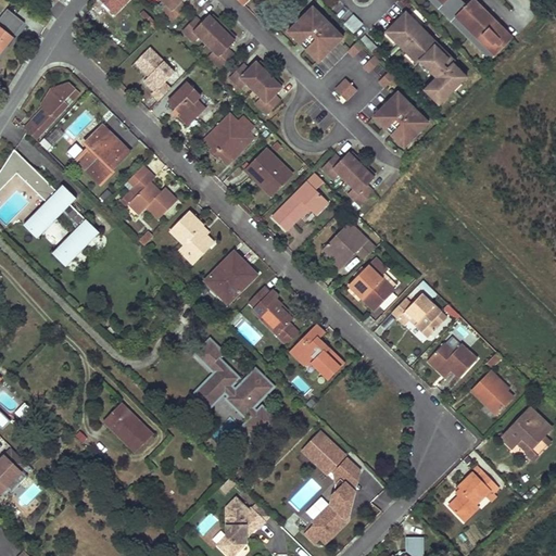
[(101,0),(115,13),(128,0),(101,0)]
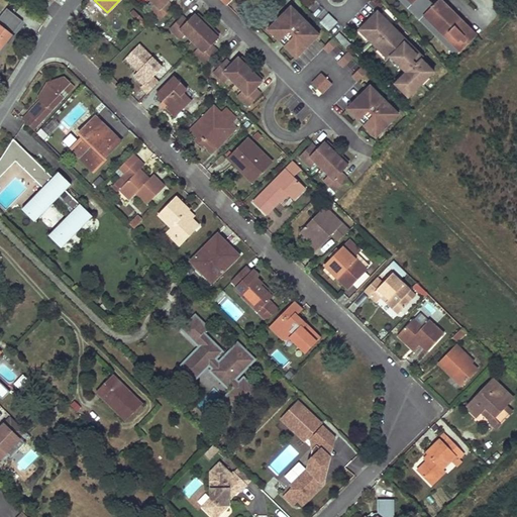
[(149,0),(154,4),(160,9),(154,14),(161,20),(173,7),(168,2),(169,0),(149,0)]
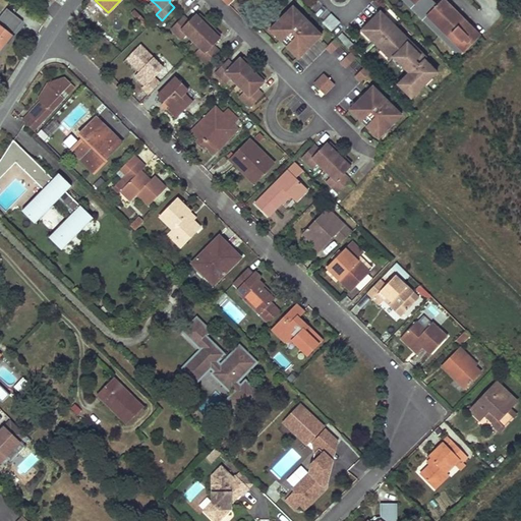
[(411,0),(401,0),(411,9),(415,4),(411,0)]
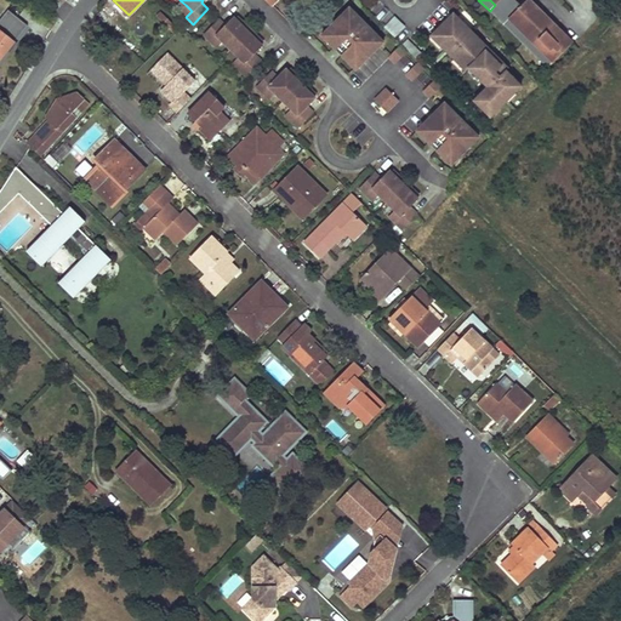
[(490,0),(495,5),(490,11),(502,24),(508,18),(528,36),(522,43),(528,50),(534,44),(553,62),(571,43),(559,30),(553,38),(540,24),(546,18),(534,6),(528,12),(520,6),(514,0),(490,0)]
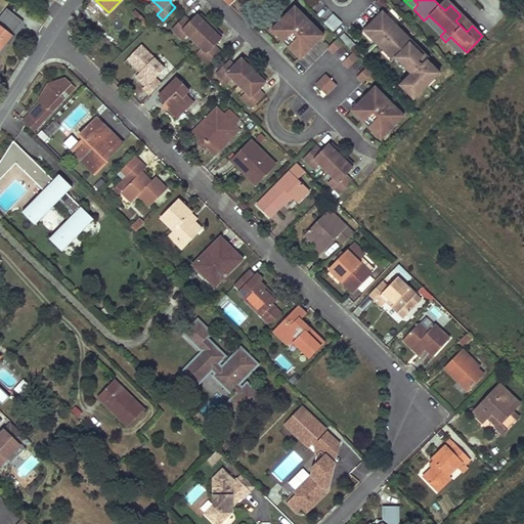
[(445,0),(443,0),(439,5),(445,10),(450,5),(445,0)]
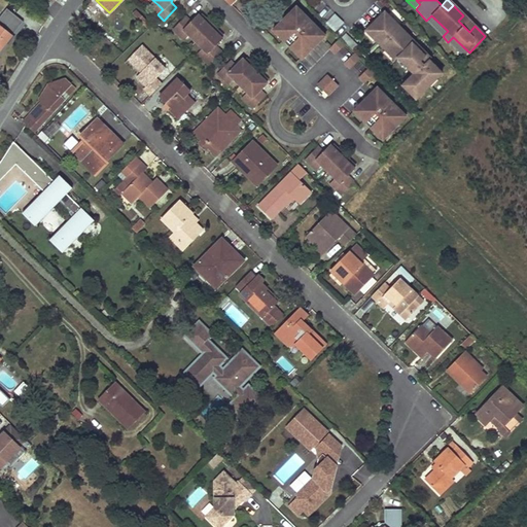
[(157,14),(163,9),(157,4),(152,9),(157,14)]
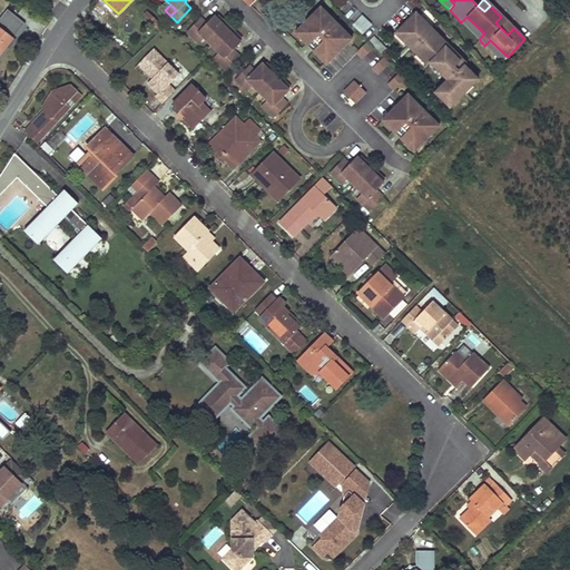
[(352,39),(321,7),(301,27),(306,32),(301,39),(308,46),(310,45),(314,49),(313,51),(321,58),(326,52),(333,58),(352,39)]
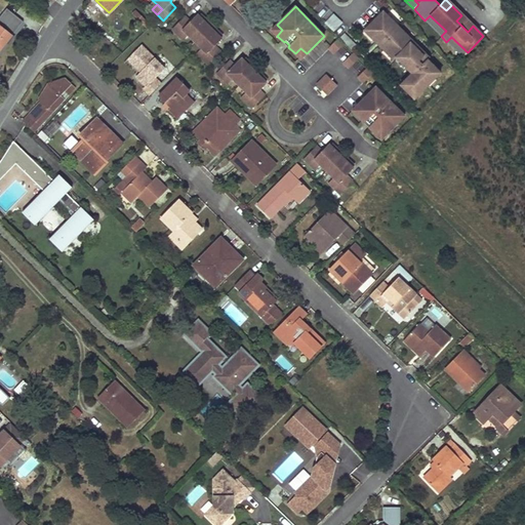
[(91,14),(87,11),(83,7),(80,11),(87,18),(91,14)]
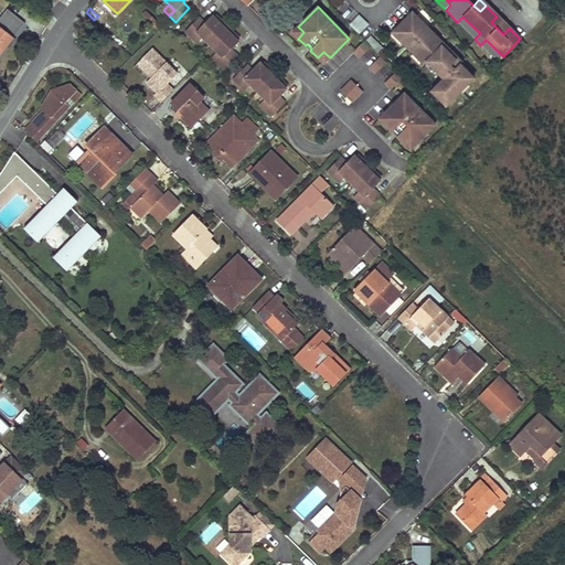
[(0,53),(24,23),(7,9),(1,14),(4,18),(0,22),(0,53)]
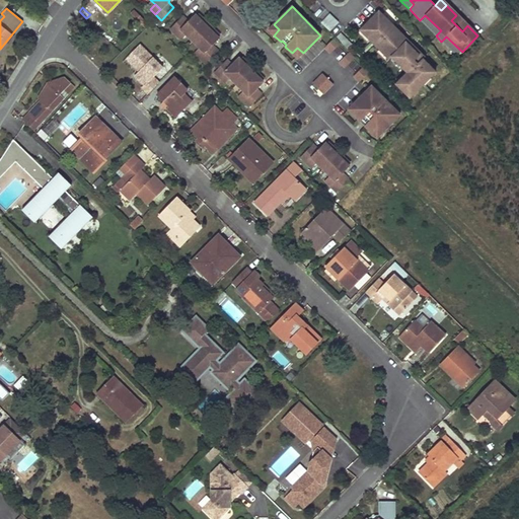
[(144,20),(140,15),(135,10),(131,14),(141,23),(144,20)]
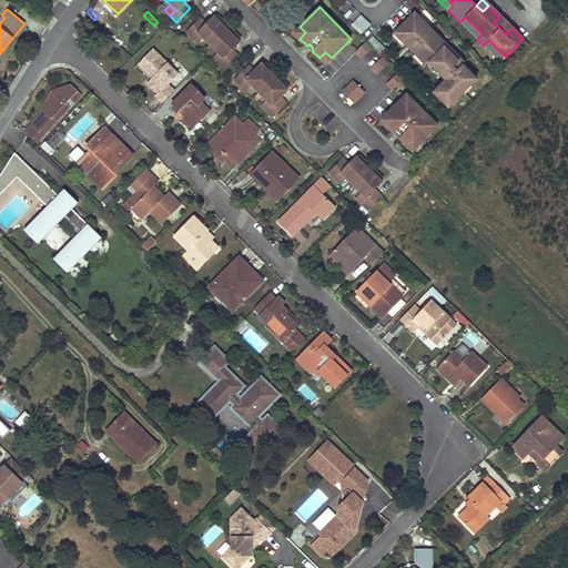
[(465,63),(447,44),(446,46),(440,40),(442,40),(436,33),(435,34),(425,24),(426,23),(421,19),(419,20),(414,13),(394,33),(405,44),(408,41),(411,44),(418,37),(423,41),(416,49),(418,52),(416,54),(427,66),(429,63),(442,74),(444,72),(447,74),(453,69),(458,73),(452,80),(454,82),(452,84),(447,80),(434,92),(449,108),(477,79),(463,66),(465,63)]
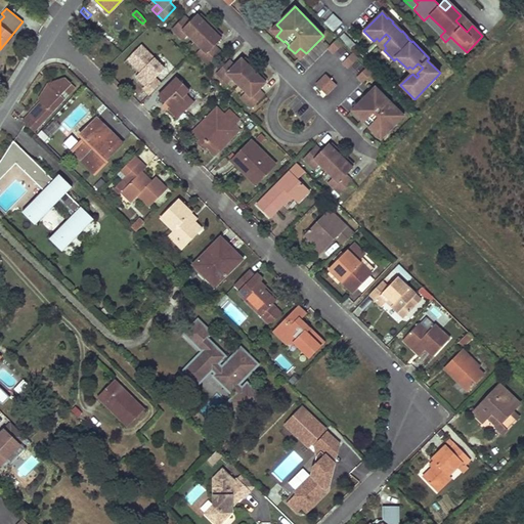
[(219,37),(215,33),(217,32),(205,18),(203,20),(199,16),(197,14),(189,22),(184,16),(172,30),(178,36),(183,31),(188,36),(201,48),(206,53),(201,58),(207,64),(220,51),(214,46),(221,39),(219,37)]
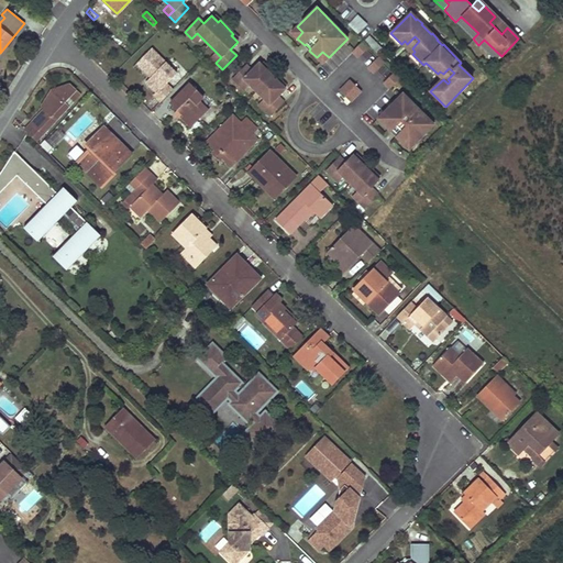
[(356,15),(348,26),(357,35),(367,24),(356,15)]
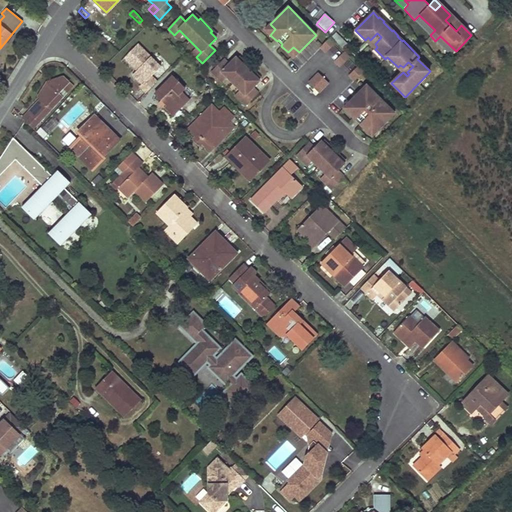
[(419,15),(414,20),(430,35),(435,30),(419,15)]
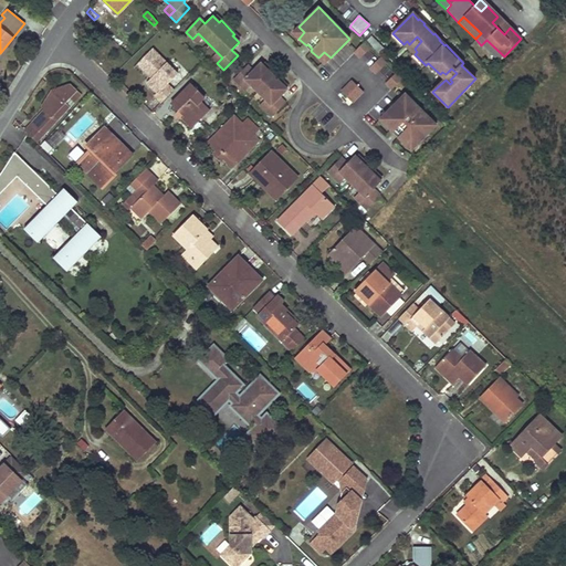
[(498,17),(492,22),(504,34),(510,28),(498,17)]
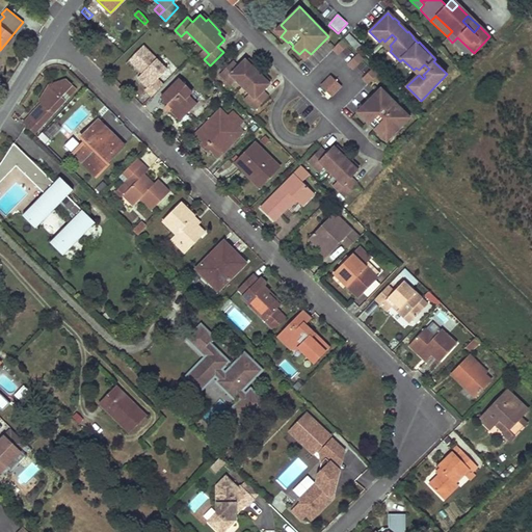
[(281,36),(286,30),(281,25),(275,31),(281,36)]
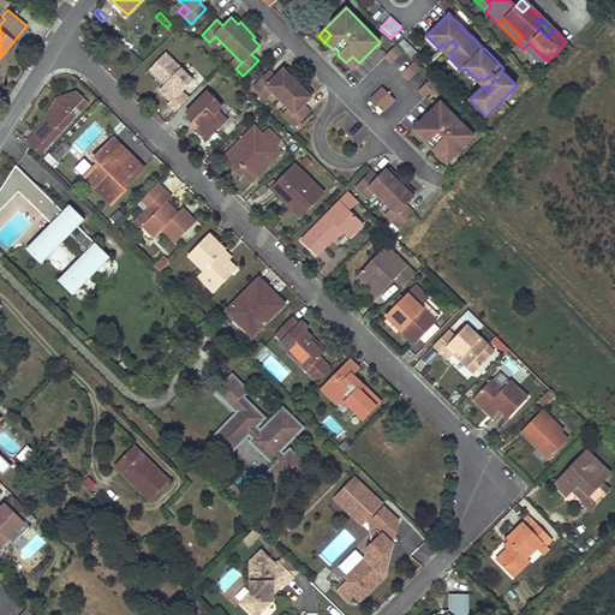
[(215,48),(221,42),(215,36),(209,42),(215,48)]
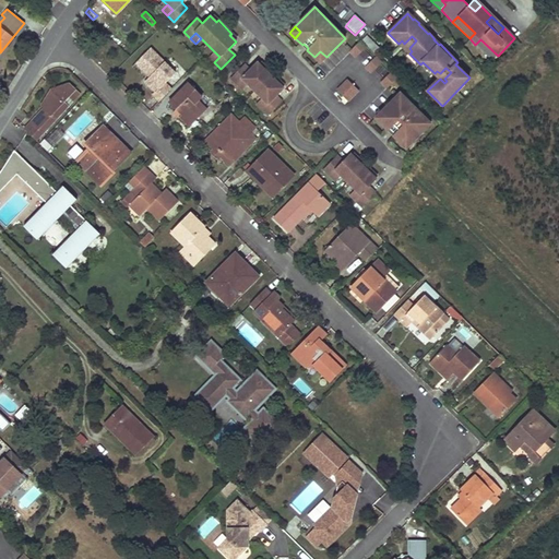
[(409,48),(416,40),(412,36),(404,44),(402,40),(399,44),(409,54),(412,51),(409,48)]
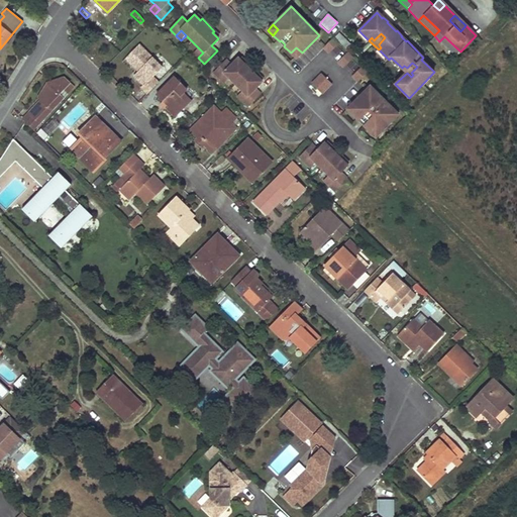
[(444,36),(439,41),(455,57),(460,52),(444,36)]
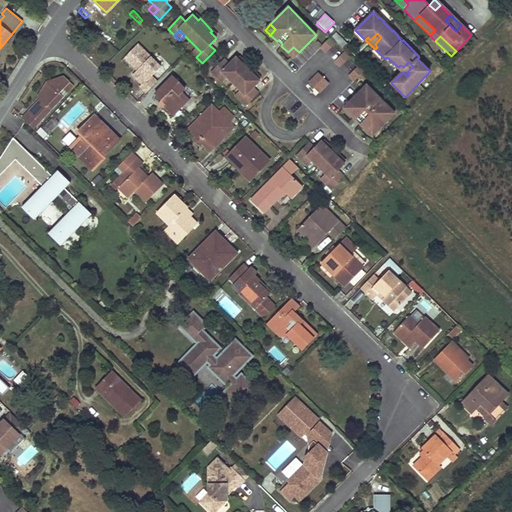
[(326,52),(336,43),(330,37),(320,47),(326,52)]
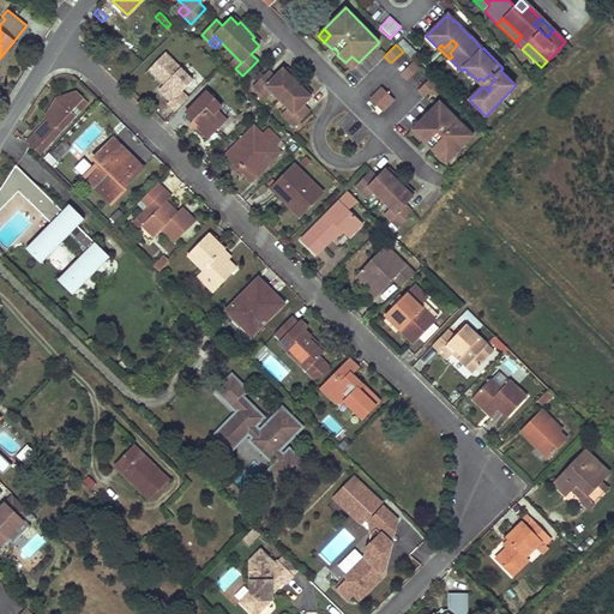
[(166,54),(157,61),(150,70),(164,84),(160,89),(172,101),(168,104),(175,112),(188,98),(181,92),(193,82),(166,54)]
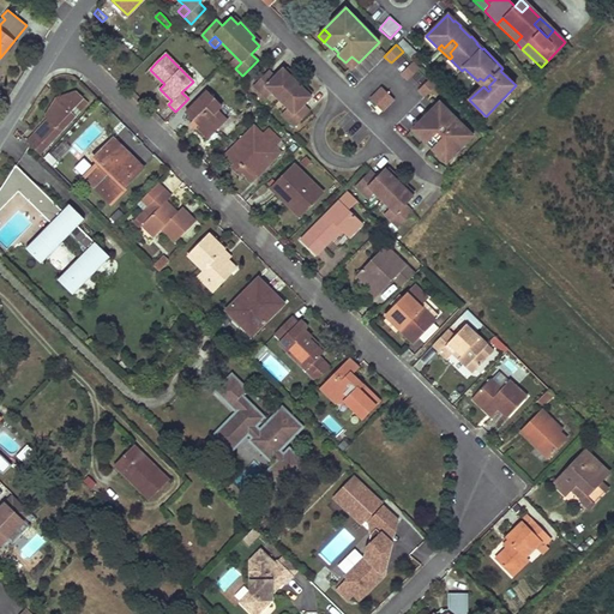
[(235,68),(241,62),(235,56),(229,62),(235,68)]
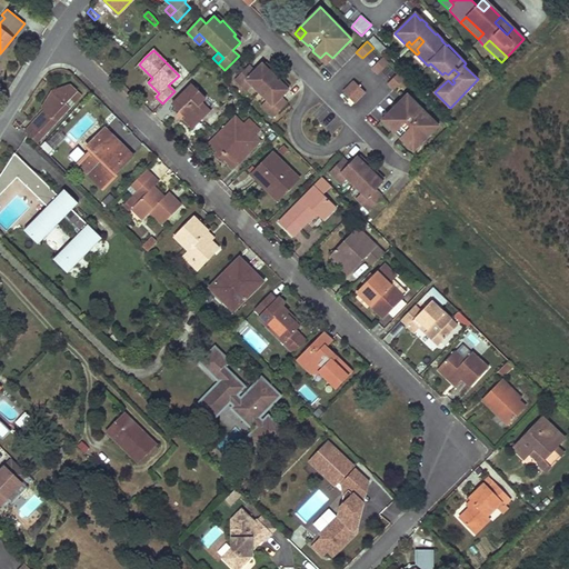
[(332,58),(326,52),(320,58),(326,65),(332,58)]
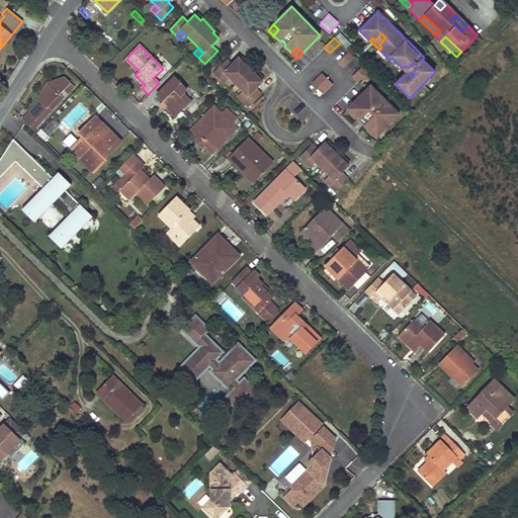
[(344,67),(354,58),(348,52),(339,62),(344,67)]
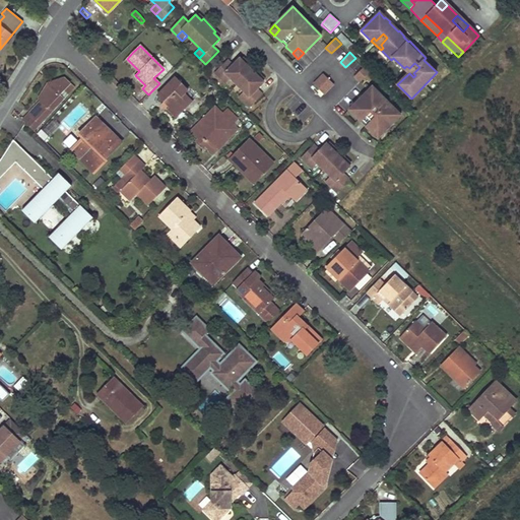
[(262,80),(258,76),(260,74),(247,62),(245,64),(242,60),(240,58),(233,65),(226,60),(214,73),(220,79),(225,74),(231,79),(244,91),(249,96),(244,102),(250,108),(262,94),(257,89),(264,82),(262,80)]
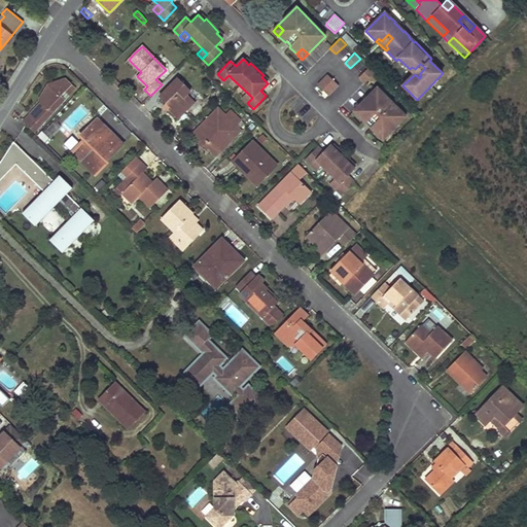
[(419,74),(425,68),(420,64),(415,69),(412,67),(410,69),(415,74),(419,78),(421,76),(419,74)]
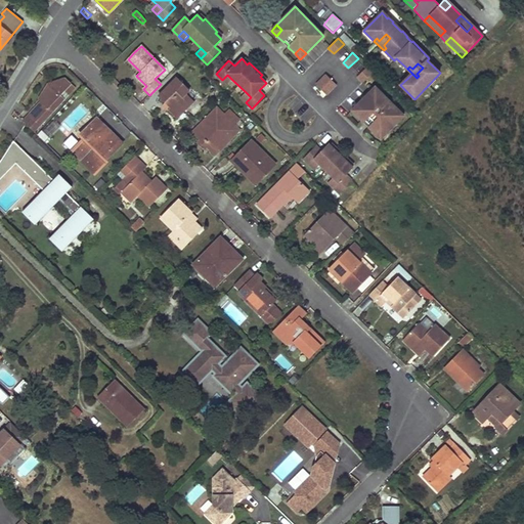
[(362,82),(373,73),(367,67),(357,77),(362,82)]
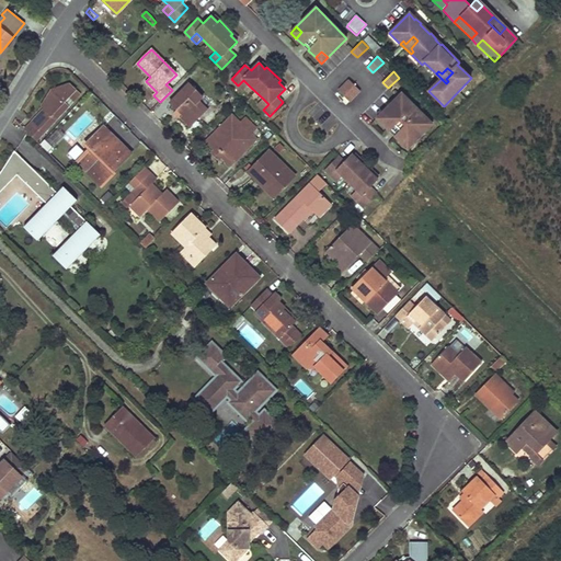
[(243,91),(249,86),(243,80),(238,86),(243,91)]
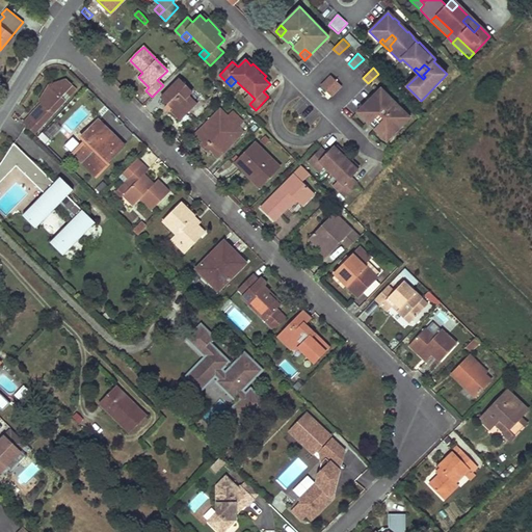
[(331,96),(341,85),(330,76),(321,86),(331,96)]
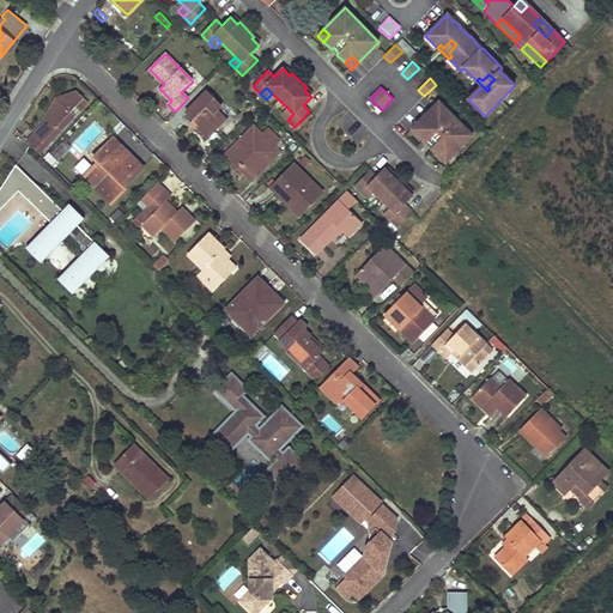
[(223,105),(207,91),(199,99),(214,114),(219,109),(223,105)]
